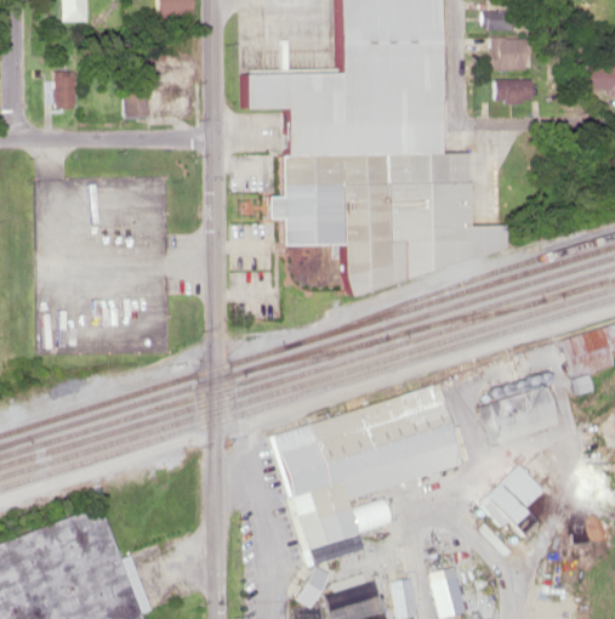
[(64,0),(64,21),(89,21),(89,0),(64,0)]
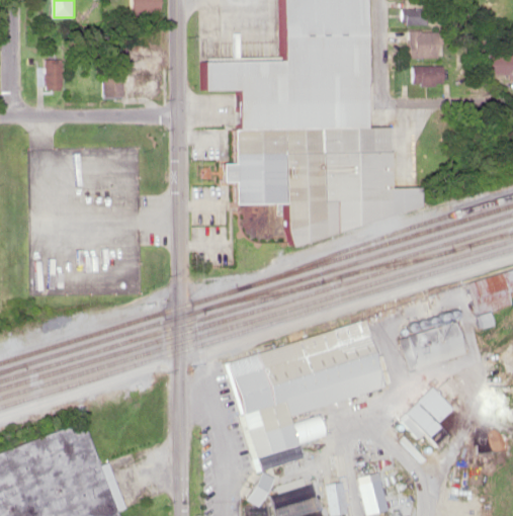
[(160,0),(132,0),(132,11),(160,11),(160,0)]
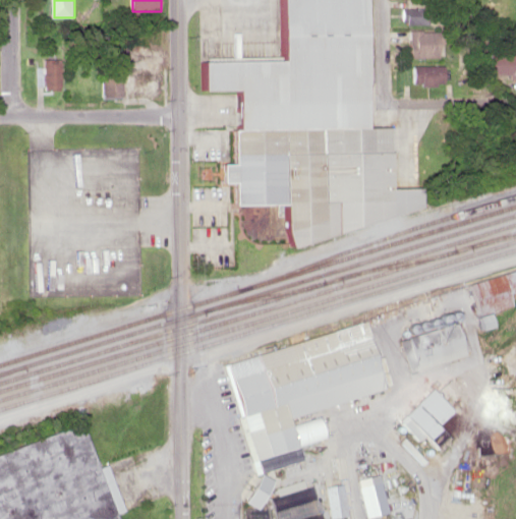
[(278,0),(279,61),(199,61),(199,92),(233,92),(234,207),(284,206),(284,230),(419,228),(418,189),(388,189),(388,128),(362,128),(361,0),(278,0)]
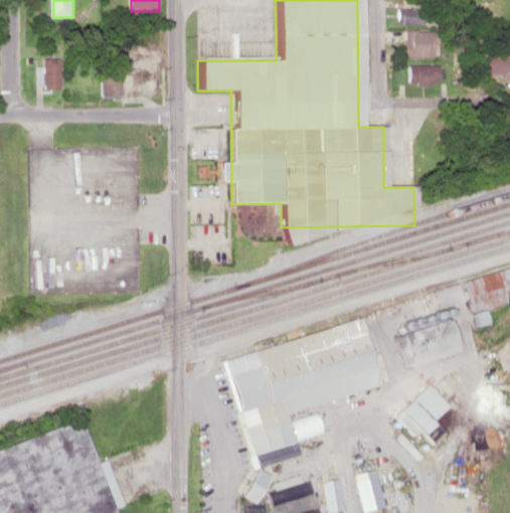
[(441,47),(441,32),(404,32),(404,58),(435,58),(435,47),(441,47)]
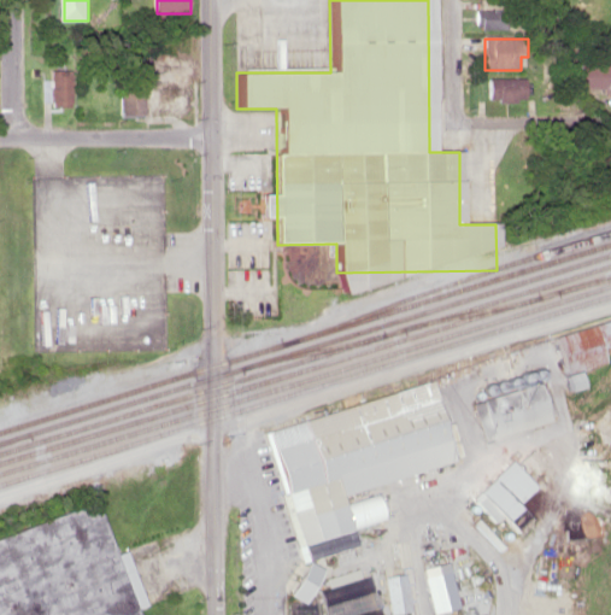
[(75,106),(75,72),(54,72),(54,106),(75,106)]
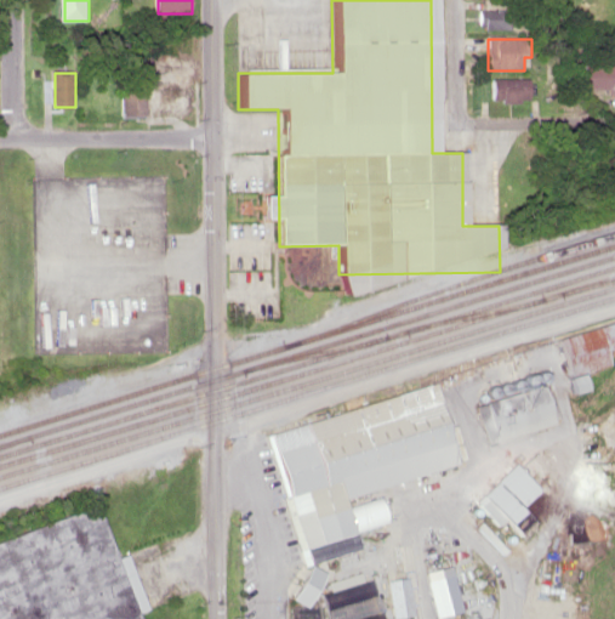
[(491,103),(529,103),(529,80),(491,80),(491,103)]
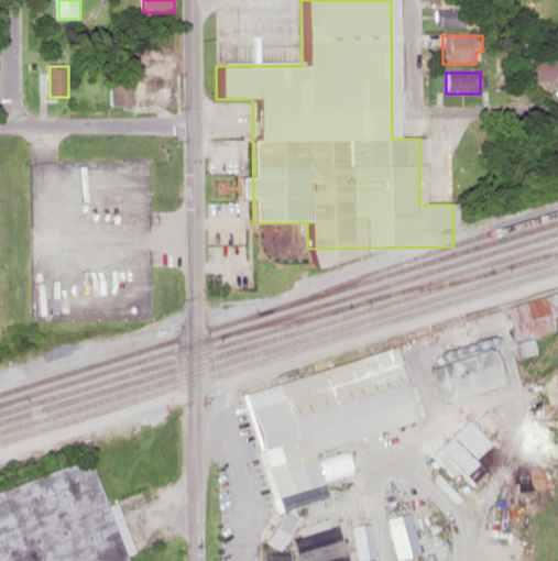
[(135,81),(113,81),(113,106),(135,106),(135,81)]
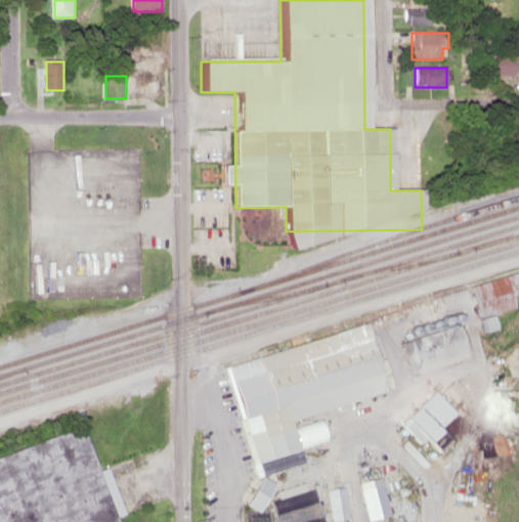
[(135,77),(135,94),(162,94),(162,77),(135,77)]
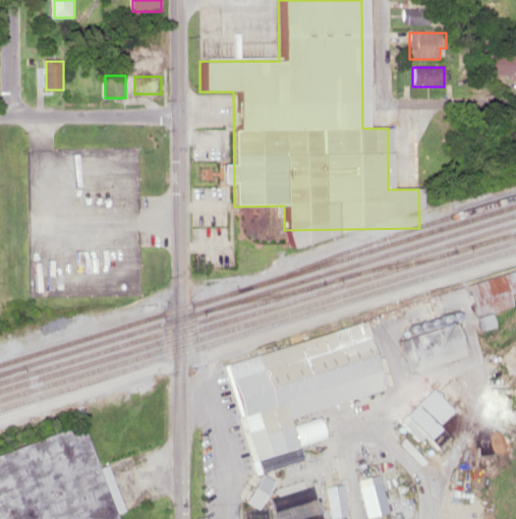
[(504,294),(515,291),(515,271),(464,284),(472,316),(507,308),(504,294)]
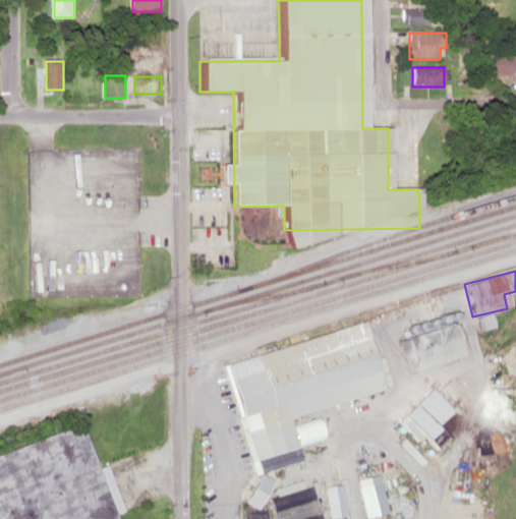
[(401,340),(409,371),(464,357),(456,325),(401,340)]
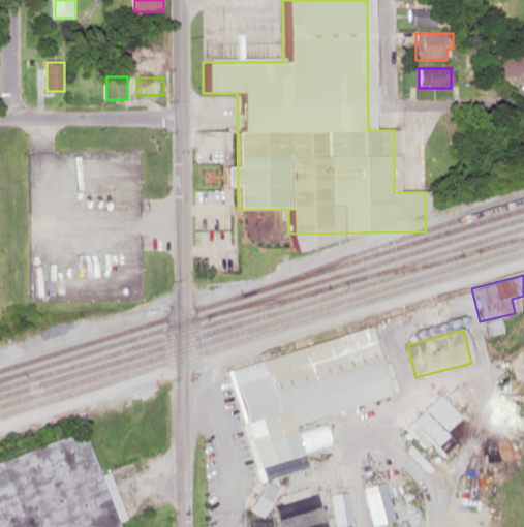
[(230,367),(256,469),(285,462),(287,471),(307,466),(304,455),(333,447),(327,423),(299,429),(298,422),(391,399),(374,331),(230,367)]
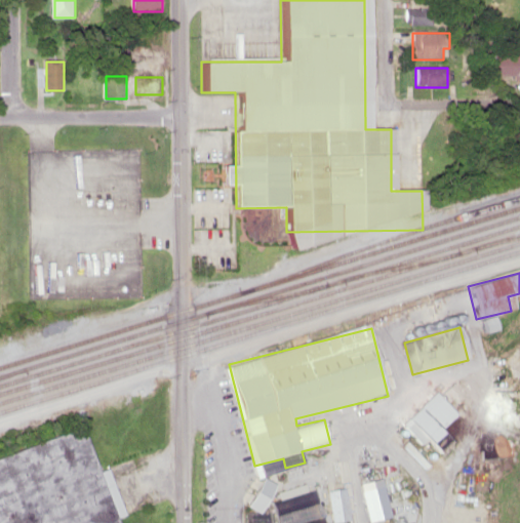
[(402,423),(422,444),(427,439),(440,453),(452,441),(440,428),(455,413),(435,392),(402,423)]
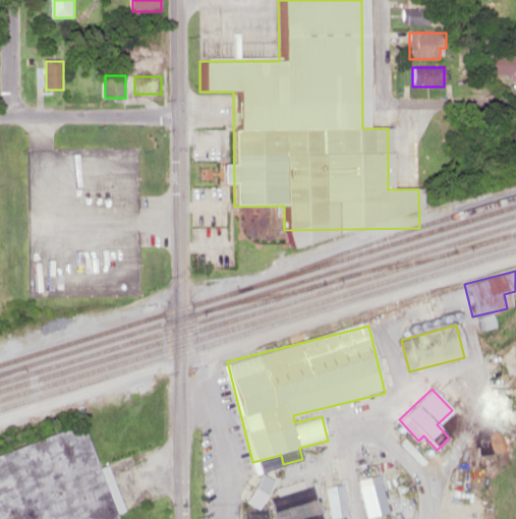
[(0,461),(0,518),(119,518),(118,513),(93,433),(0,461)]
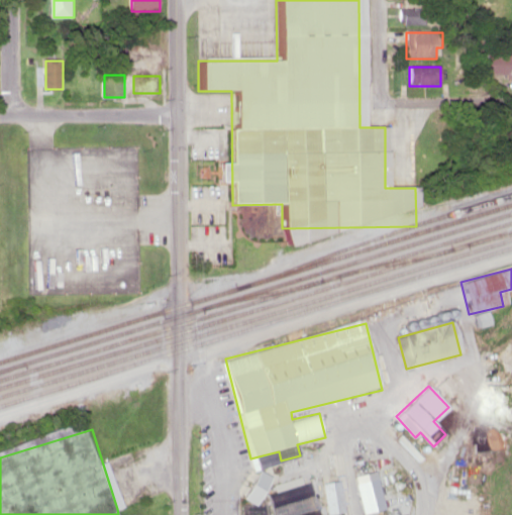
[(364,514),(385,510),(377,472),(355,476),(364,514)]
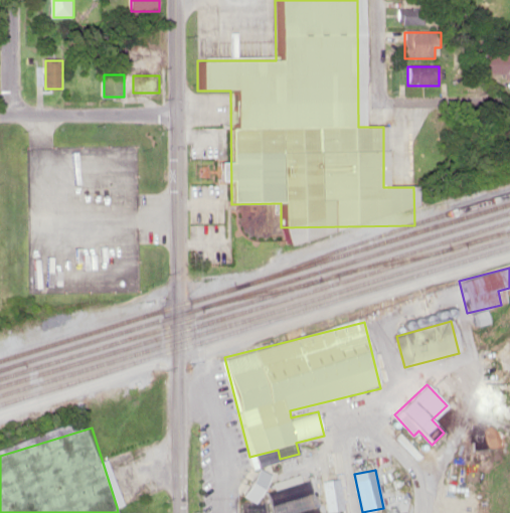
[(323,481),(326,512),(335,512),(344,511),(341,479),(323,481)]
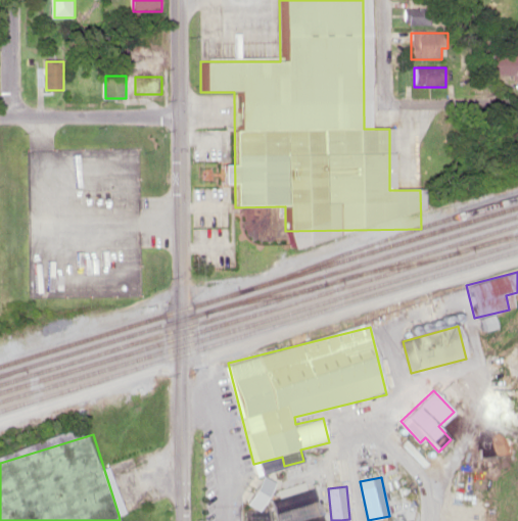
[(308,520),(325,516),(317,489),(275,501),(280,520),(308,520)]
